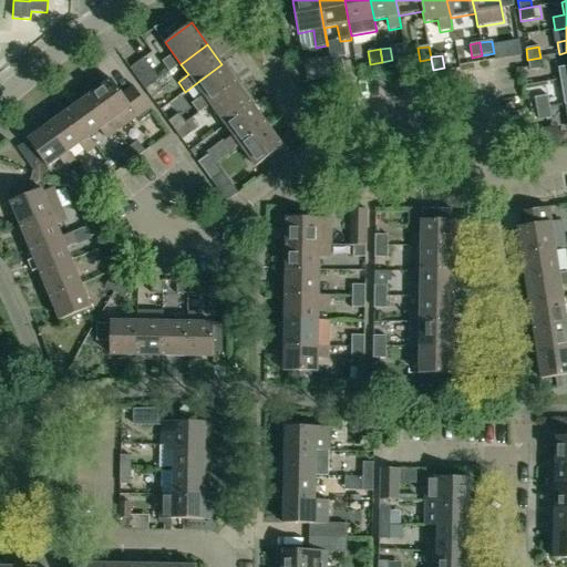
[(343,74),(341,57),(329,58),(332,76),(343,74)]
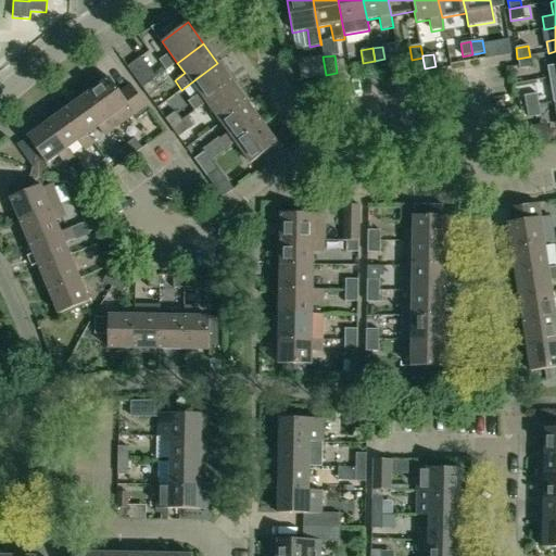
[(126,67),(142,89),(152,81),(151,80),(155,77),(140,57),(126,67)]
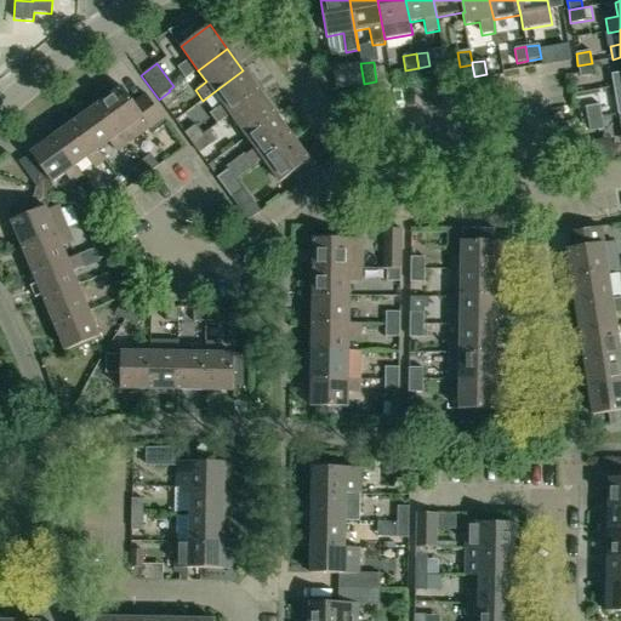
[(336,89),(364,84),(360,63),(332,68),(336,89)]
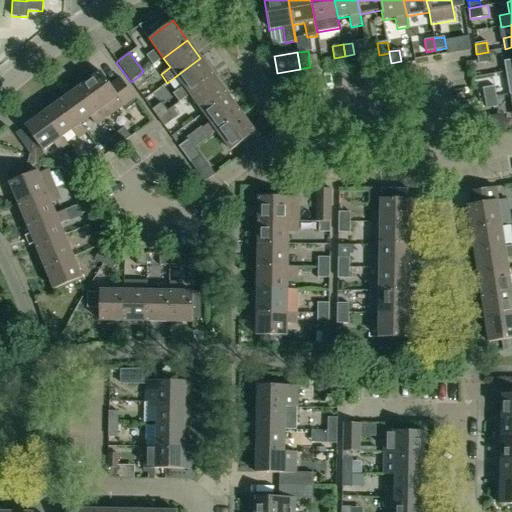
[(488,52),(476,54),(478,64),(489,62),(488,52)]
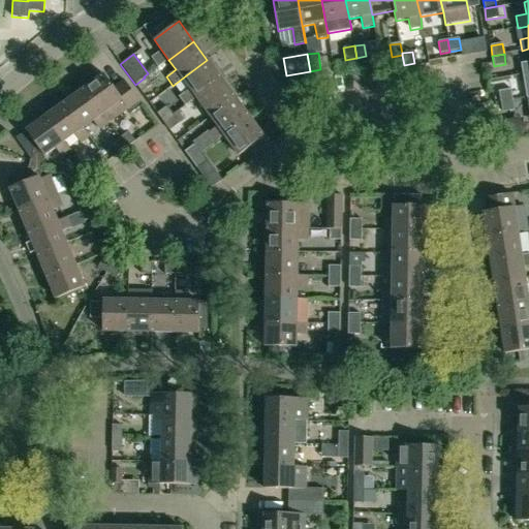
[(190,89),(179,97),(185,106),(196,98),(221,80),(207,60),(182,79),(190,89)]
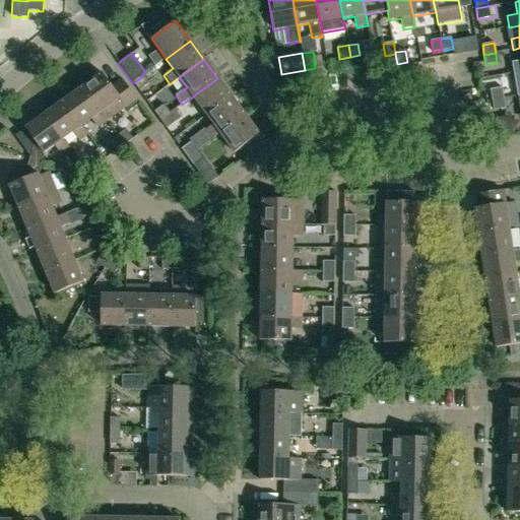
[(140,104),(122,78),(112,86),(102,73),(82,87),(101,112),(107,121),(125,109),(128,113),(140,104)]
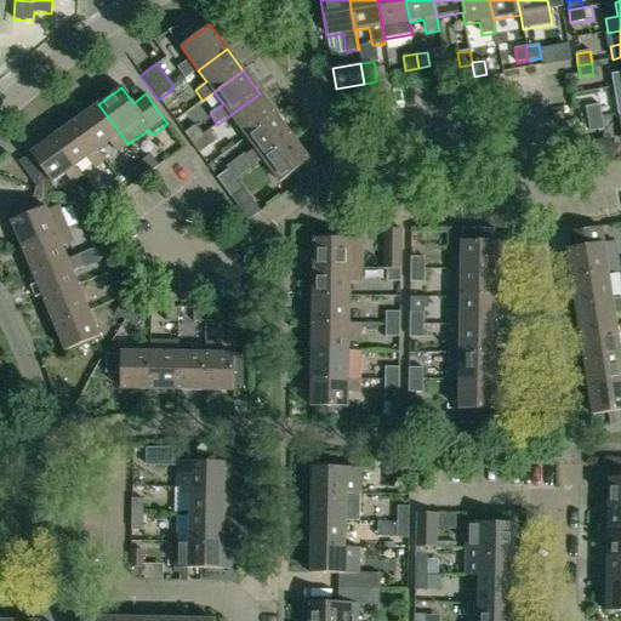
[(170,91),(159,100),(166,109),(177,101),(170,91)]
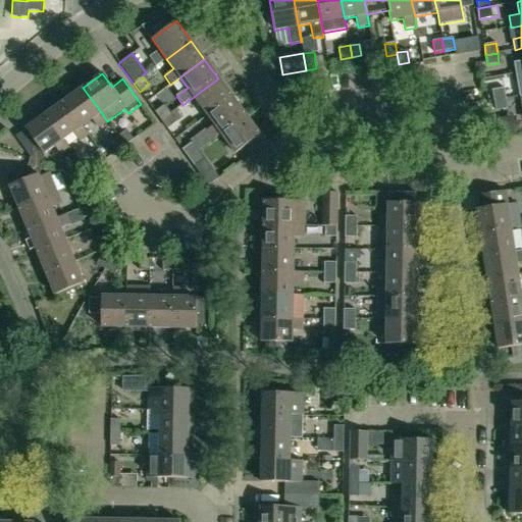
[(194,97),(207,115),(231,97),(218,79),(194,97)]
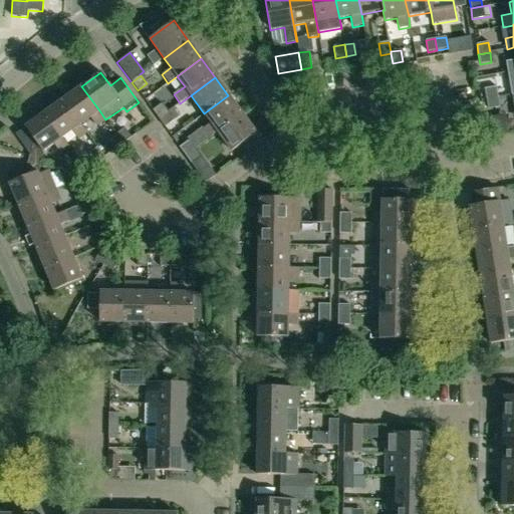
[(99,110),(81,86),(61,100),(79,124),(89,117),(96,127),(105,119),(99,110)]
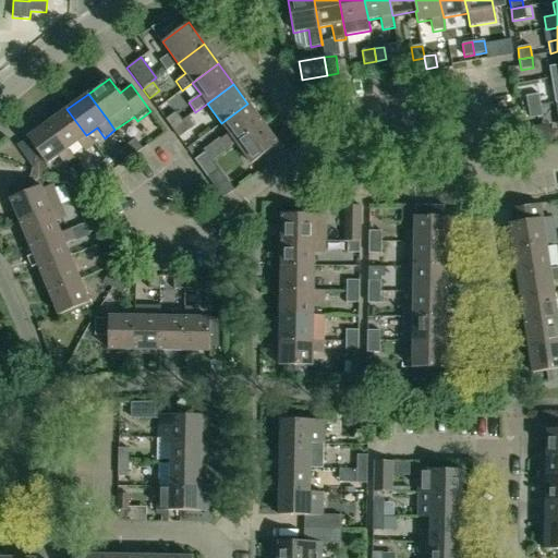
[(525,97),(528,107),(540,105),(538,95),(525,97)]
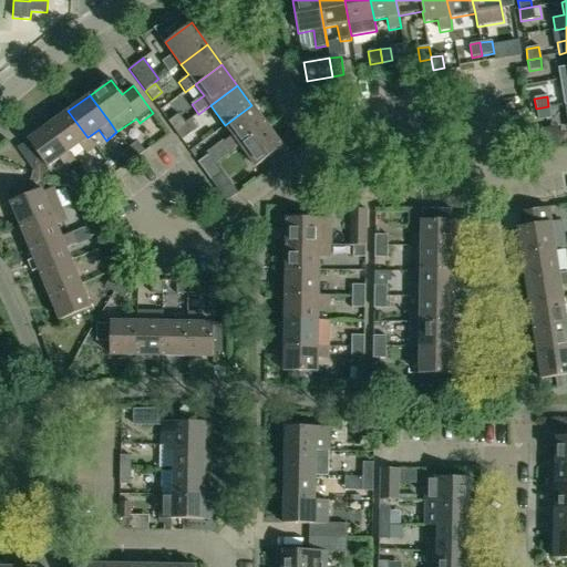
[(229,153),(239,145),(267,125),(251,105),(225,125),(233,135),(223,143),(229,153)]
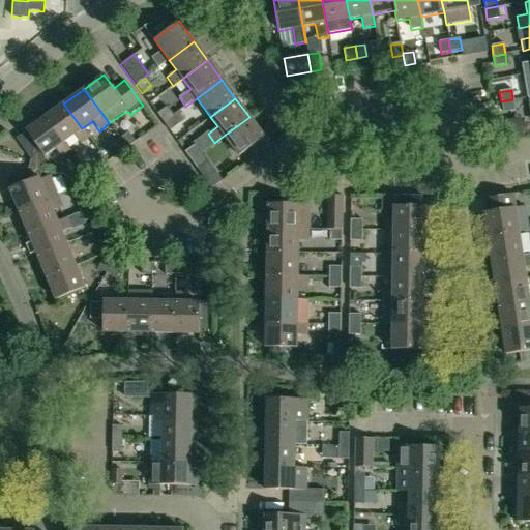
[(512,99),(501,101),(503,113),(514,111),(512,99)]
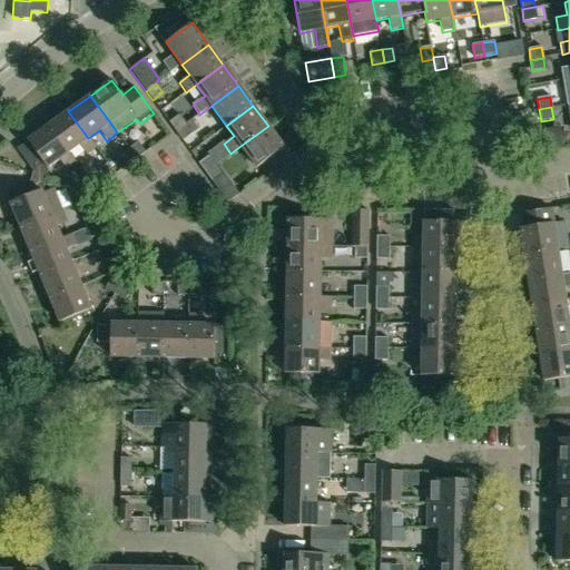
[(68,111),(48,126),(68,154),(79,145),(87,156),(96,149),(88,138),(68,111)]
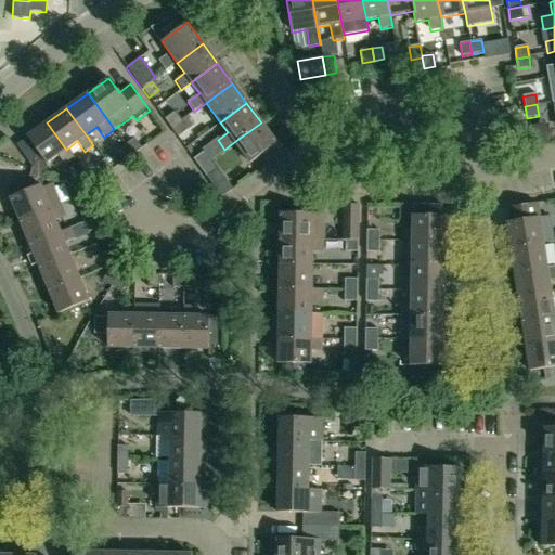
[(164,119),(171,129),(181,121),(173,112),(164,119)]
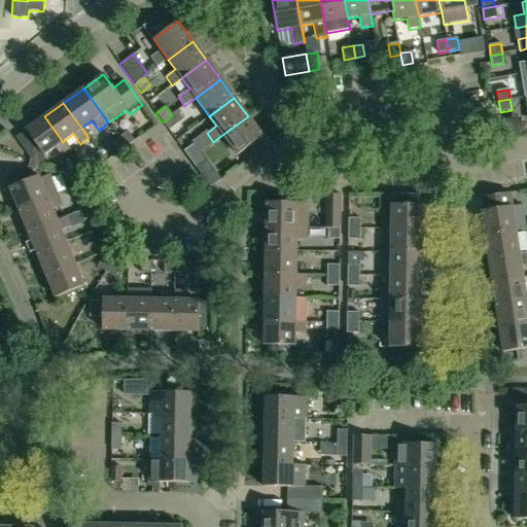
[(163,123),(168,130),(182,119),(177,111),(172,115),(163,123)]
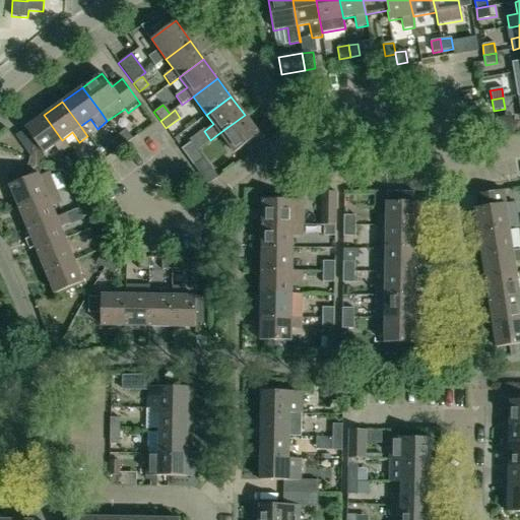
[(68,149),(62,140),(44,115),(25,129),(34,141),(28,159),(42,165),(44,154),(43,153),(53,146),(60,155),(68,149)]
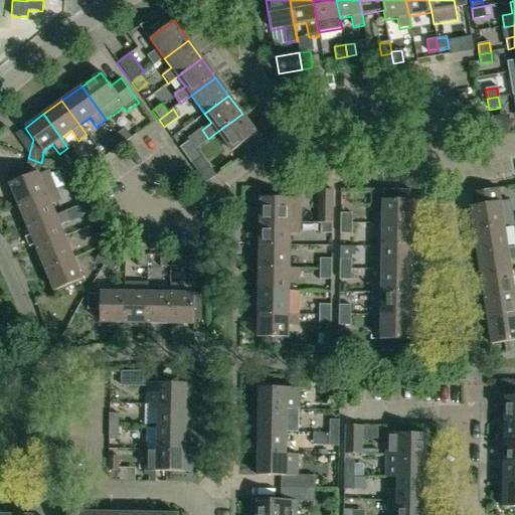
[(242,114),(217,132),(231,152),(256,134),(242,114)]
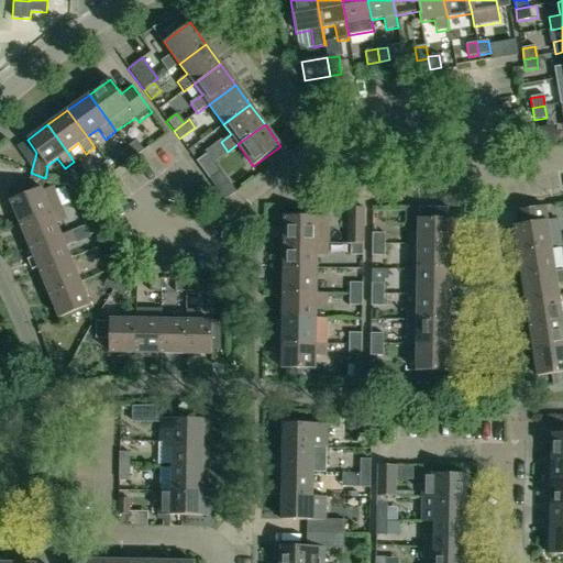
[(136,140),(127,146),(134,156),(144,150),(136,140)]
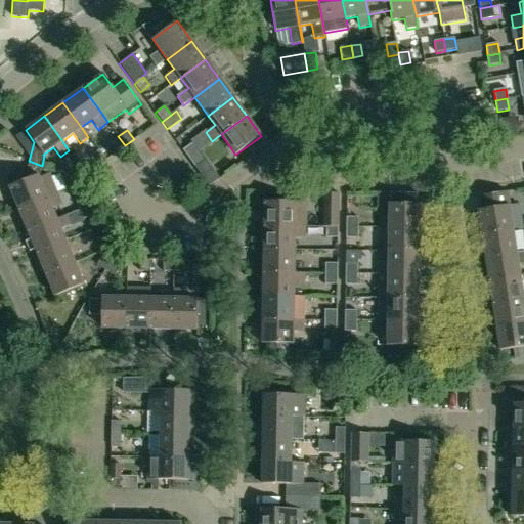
[(125,145),(118,136),(110,142),(117,153),(125,145)]
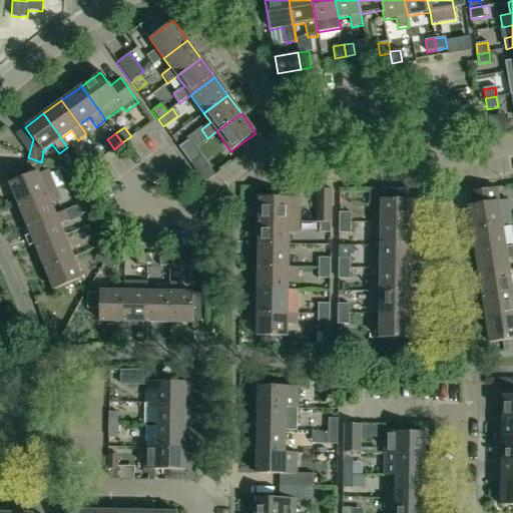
[(178,146),(184,155),(193,148),(187,139),(178,146)]
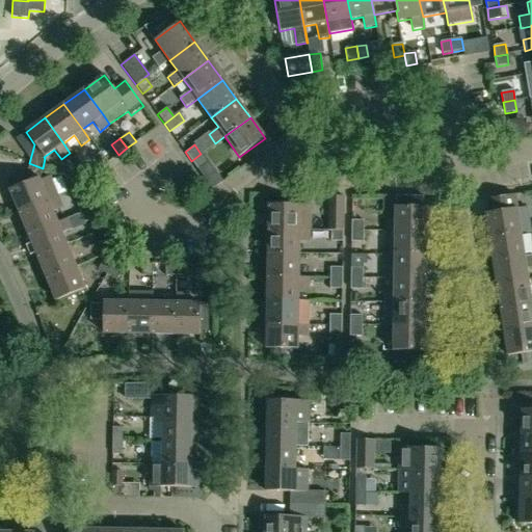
[(108,162),(101,152),(91,159),(99,168),(108,162)]
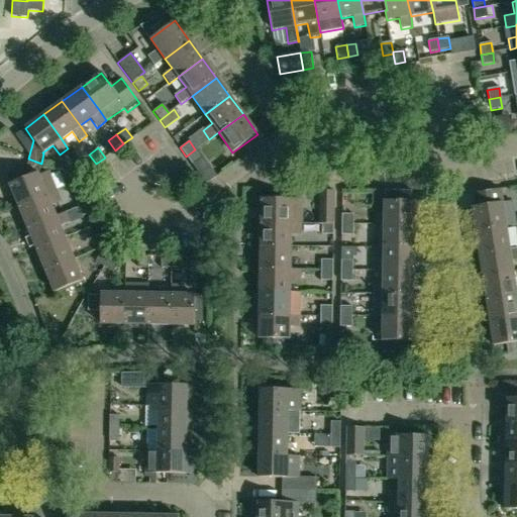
[(201,158),(195,149),(186,157),(192,165),(201,158)]
